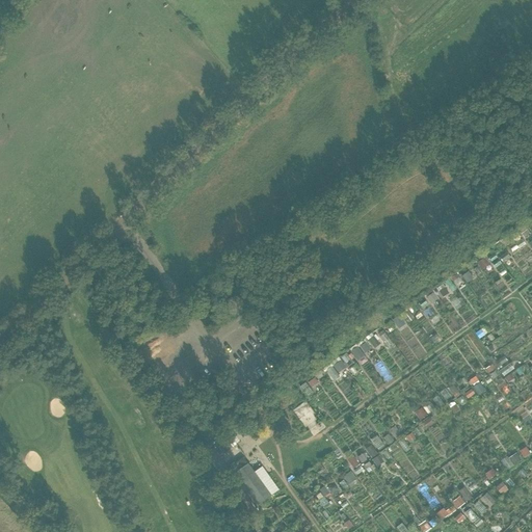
[(485,258),(479,261),(482,267),(488,264),(485,258)]
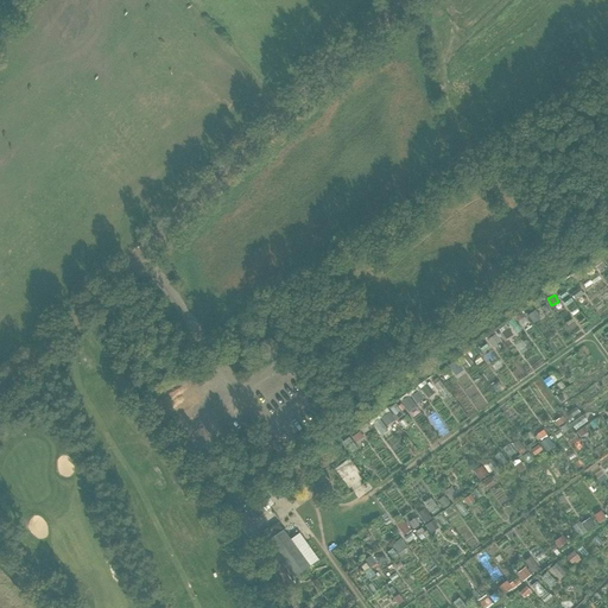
[(536,310),(529,315),(534,322),(540,317),(536,310)]
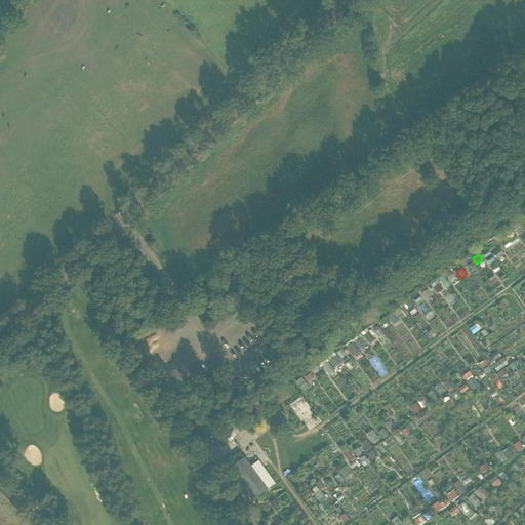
[(347,349),(355,356),(373,336),(365,329),(347,349)]
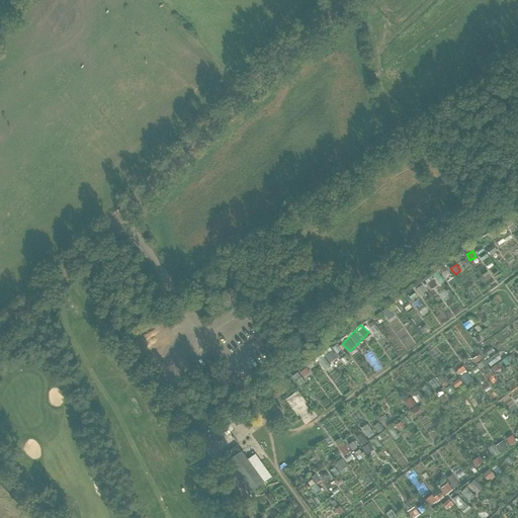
[(297,391),(285,399),(289,405),(294,401),(297,406),(305,400),(297,391)]
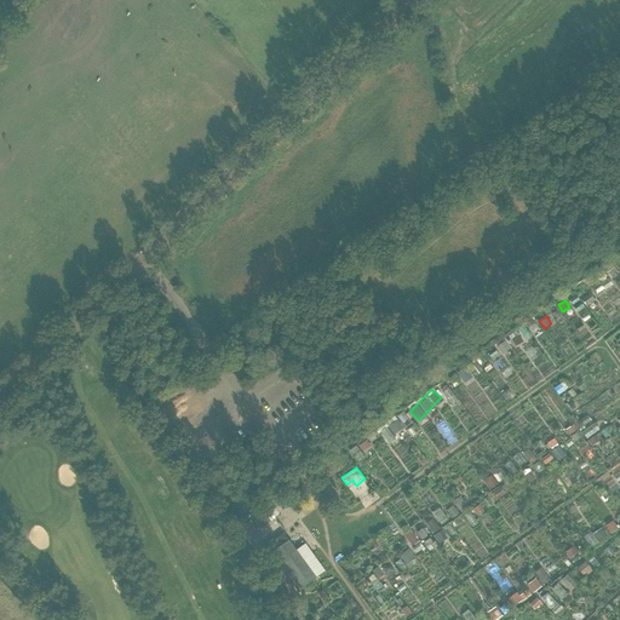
[(489,488),(497,483),(492,475),(484,478),(489,488)]
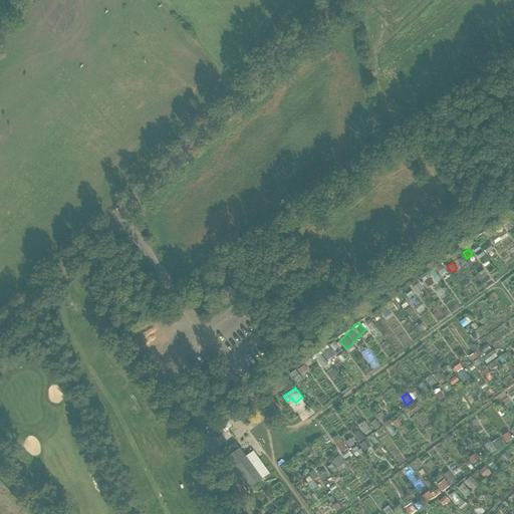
[(232,426),(225,417),(208,429),(215,438),(232,426)]
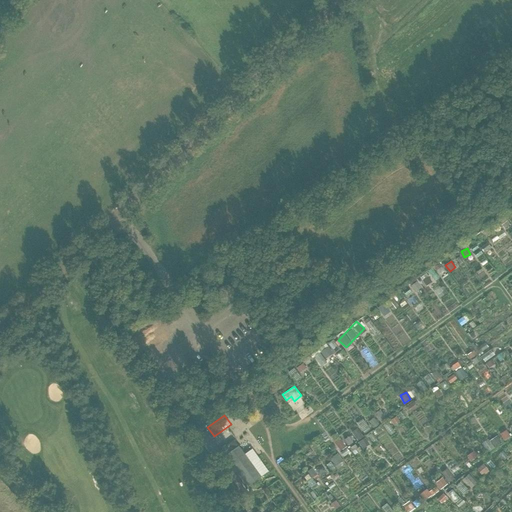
[(210,444),(199,427),(189,434),(201,451),(210,444)]
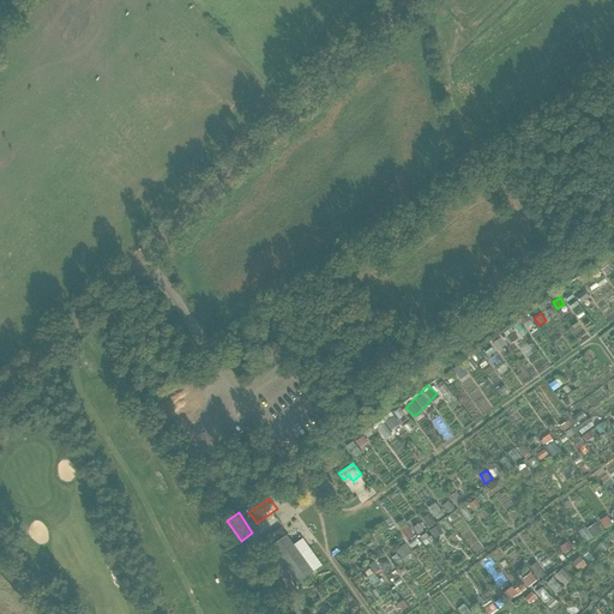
[(578,533),(585,542),(613,523),(606,513),(578,533)]
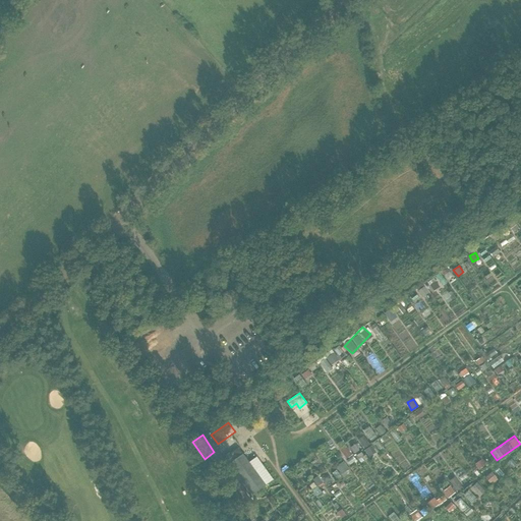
[(345,446),(340,450),(347,458),(352,454),(345,446)]
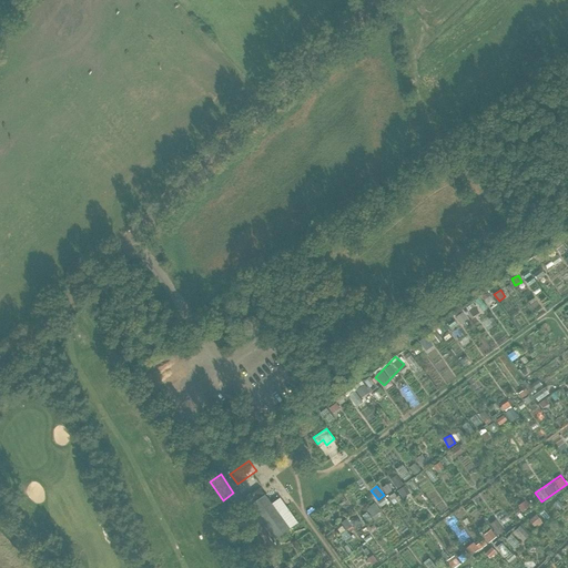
[(406,487),(398,489),(402,496),(408,493),(406,487)]
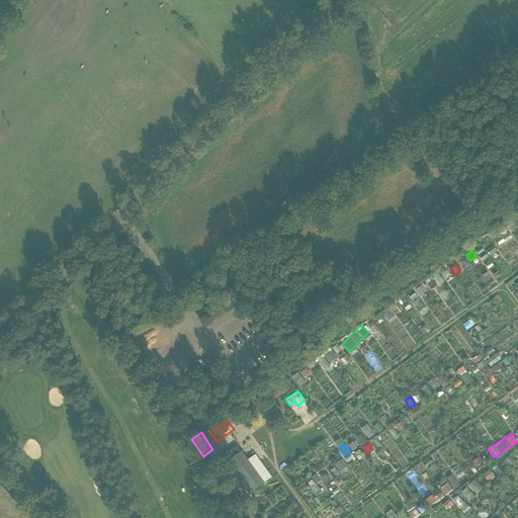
[(236,445),(224,454),(226,457),(228,459),(251,492),(263,483),(247,460),(238,448),(236,445)]
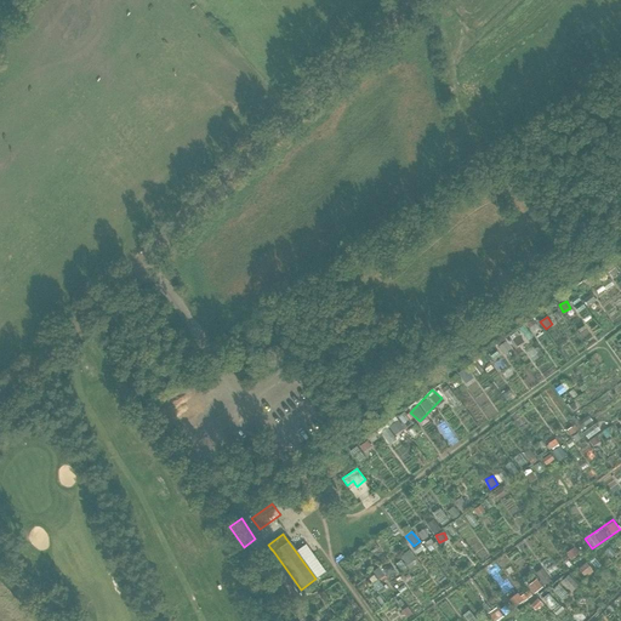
[(306,545),(296,552),(315,579),(326,571),(306,545)]
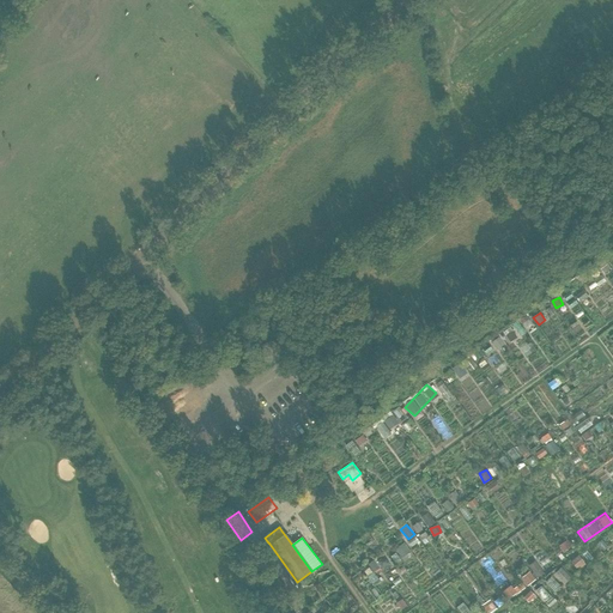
[(580,556),(571,562),(577,569),(584,562),(580,556)]
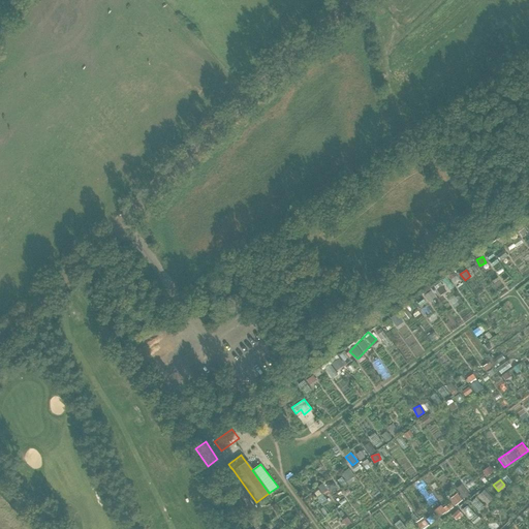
[(462,484),(456,488),(458,492),(449,497),(454,504),(469,495),(462,484)]
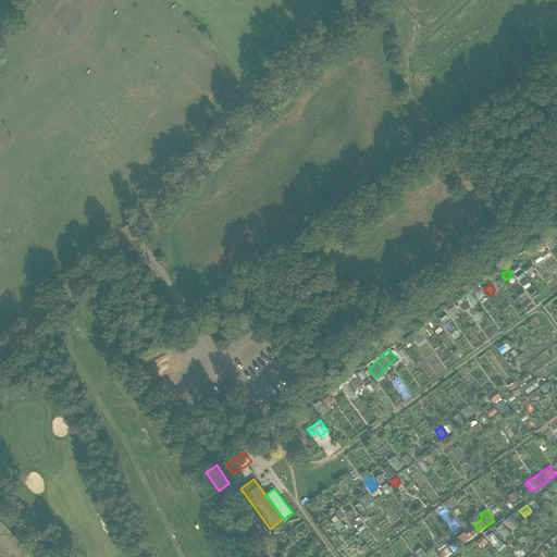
[(510,515),(503,521),(511,532),(519,524),(510,515)]
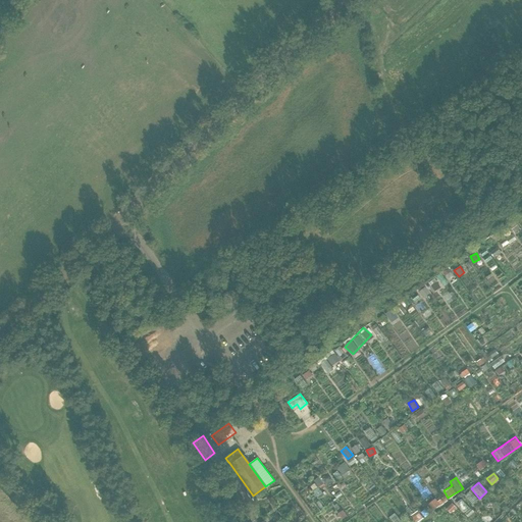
[(472,504),(478,499),(470,489),(464,494),(472,504)]
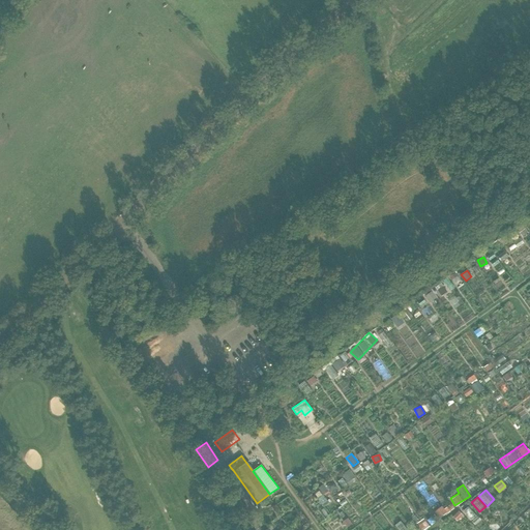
[(450,502),(443,507),(442,505),(434,510),(439,518),(454,507),(450,502)]
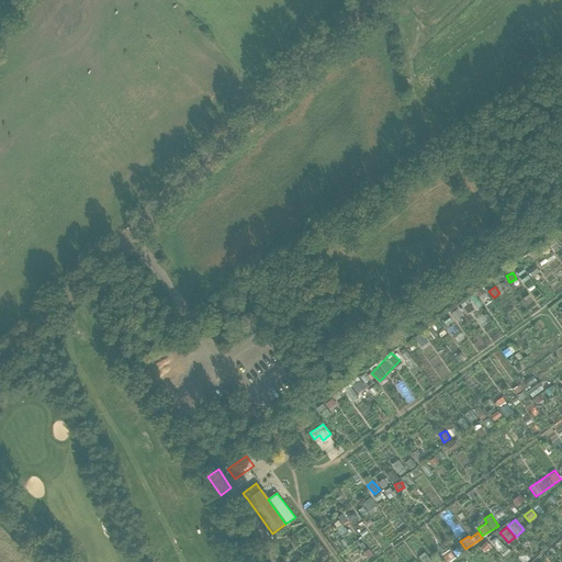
[(501,550),(505,546),(495,537),(491,541),(501,550)]
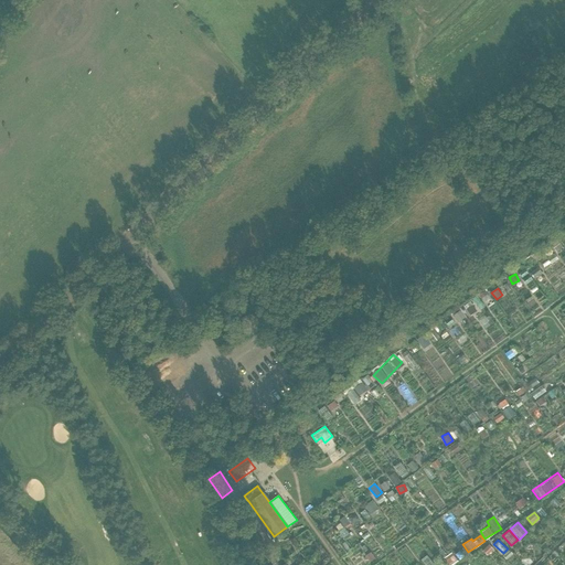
[(490,544),(483,550),(488,555),(494,550),(490,544)]
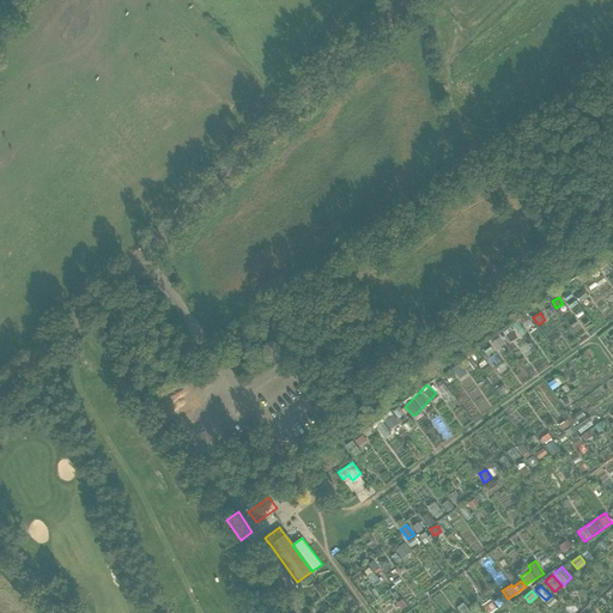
[(483,605),(487,612),(490,612),(497,608),(491,599),(483,605)]
